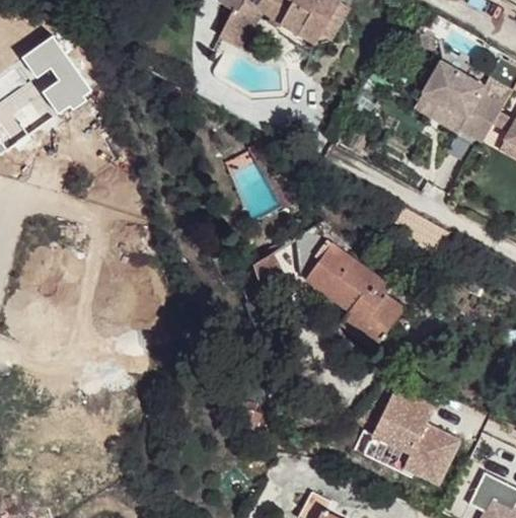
[(239,0),(241,1),(219,39),(239,52),(264,13),(295,34),(299,28),(318,40),(320,39),(341,4),(334,0),(316,0),(315,2),(311,0),(239,0)]
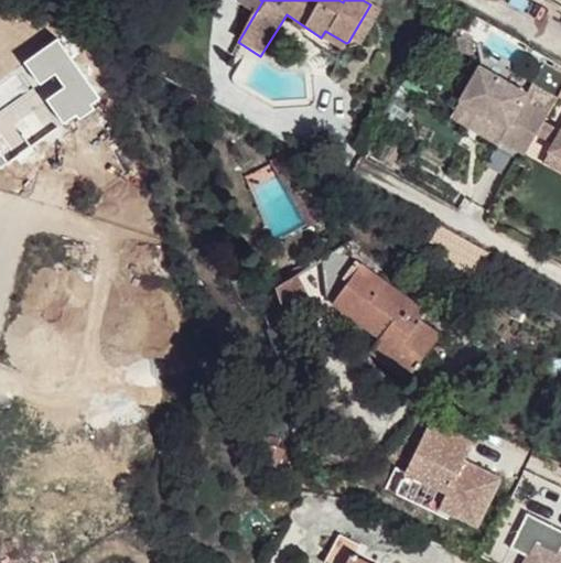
[(370,4),(348,42),(358,46),(379,11),(370,4)]
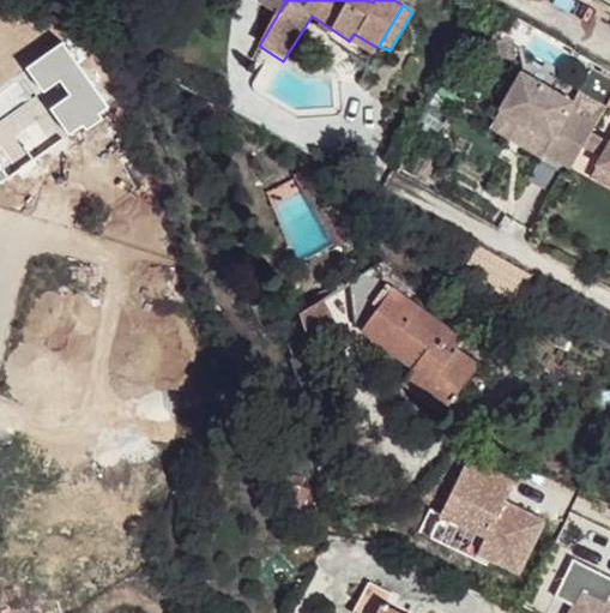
[(349,41),(373,55),(376,47),(354,34),(349,41)]
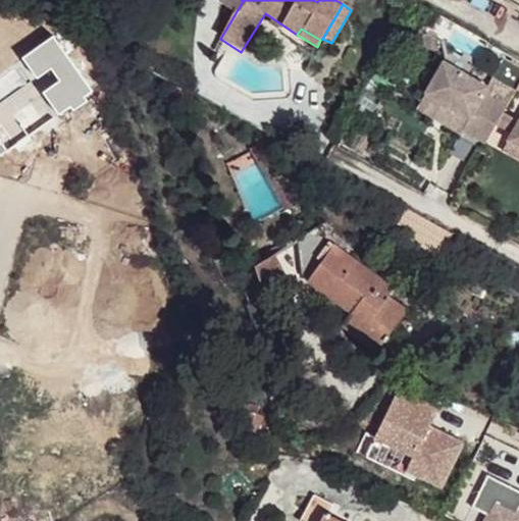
[(430,58),(416,50),(407,66),(422,74),(430,58)]
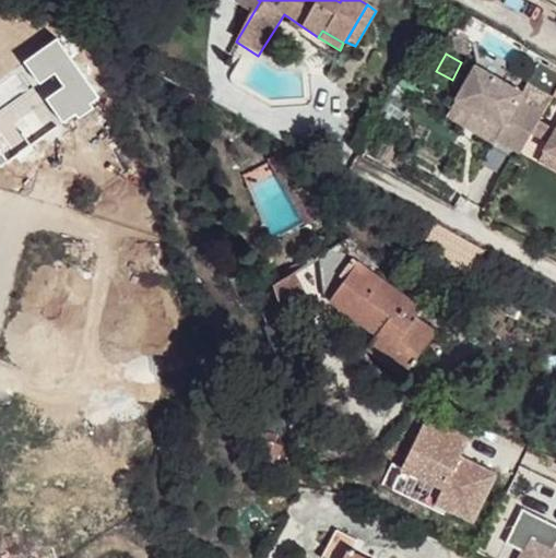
[(527,91),(482,66),(463,101),(509,126),(504,138),(528,152),(533,140),(541,123),(543,118),(520,105),(527,91)]
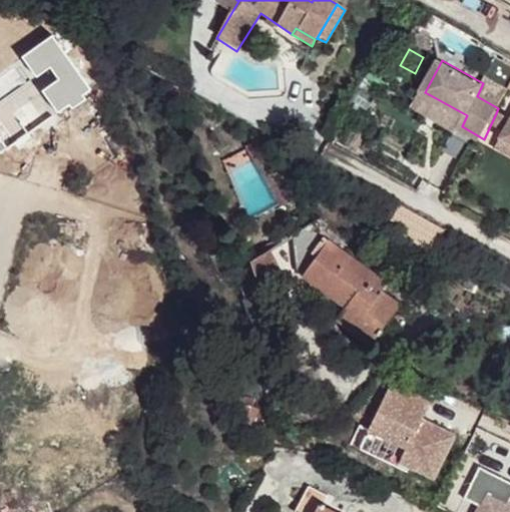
[(425,92),(417,106),(459,131),(462,126),(467,115),(425,92)]
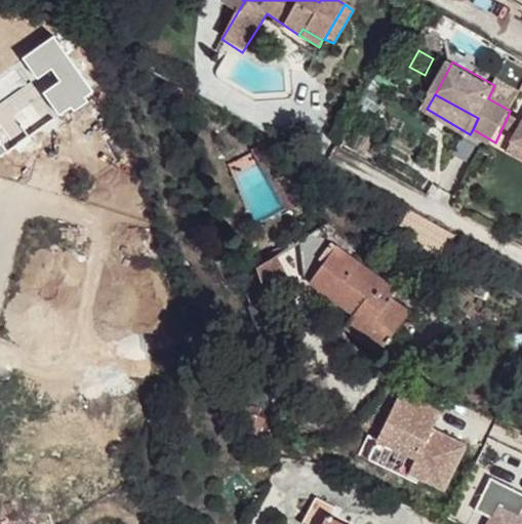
[(521,128),(521,123),(508,116),(500,131),(516,140),(521,128)]
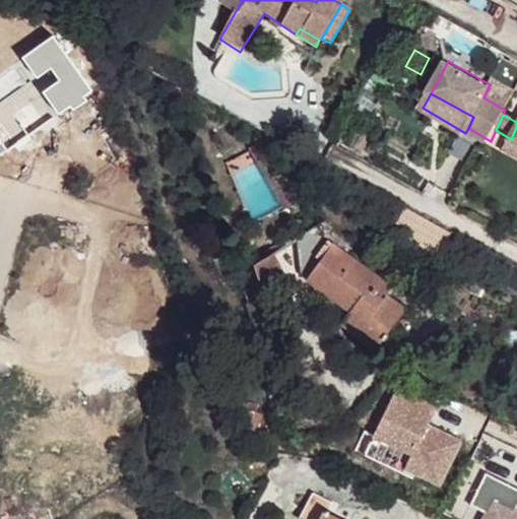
[(516,127),(511,139),(505,150),(516,156),(516,127)]
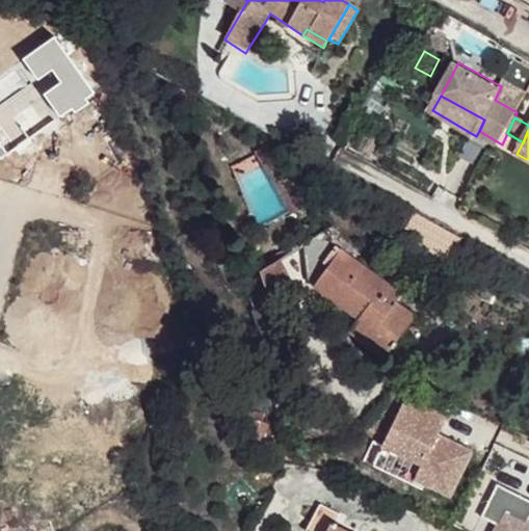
[(290,214),(309,204),(263,145),(254,152),(290,214)]
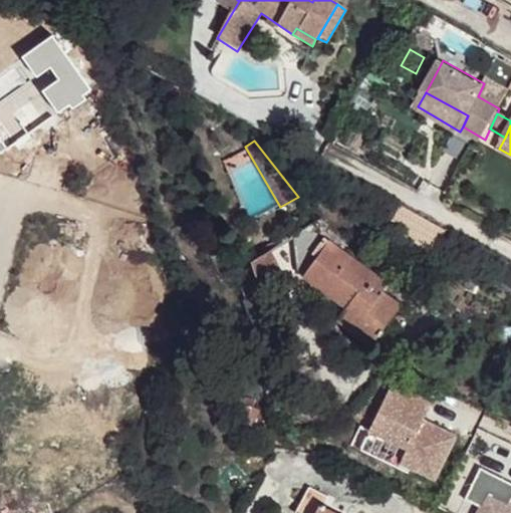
[(330,242),(332,243),(339,235),(320,222),(310,226),(330,242)]
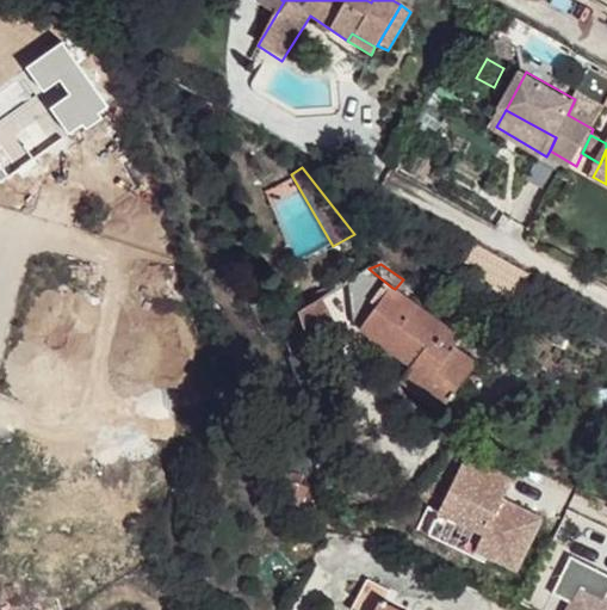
[(395,289),(415,305),(423,294),(403,279),(395,289)]
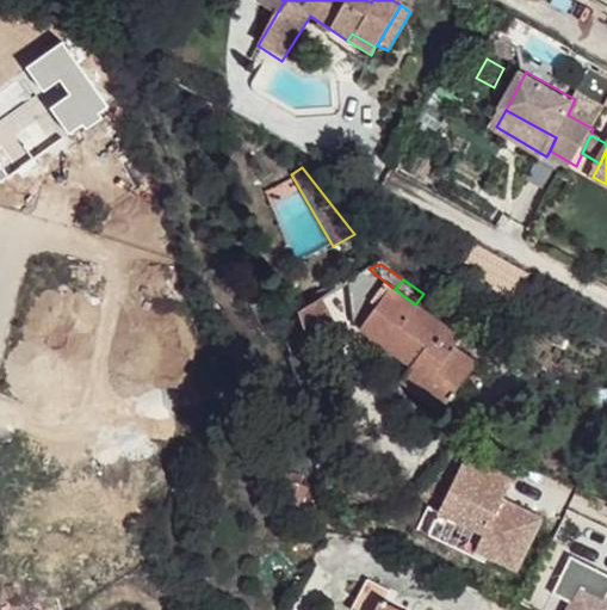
[(451,399),(476,367),(454,349),(444,342),(451,332),(415,305),(395,289),(381,307),(379,305),(359,331),(412,370),(406,377),(451,399)]
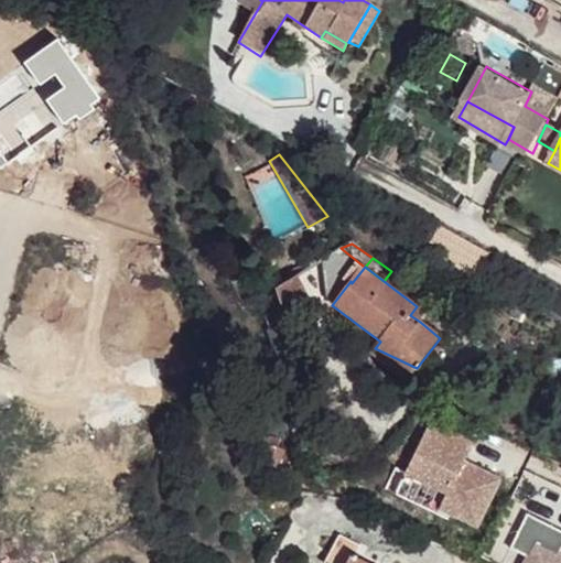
[(282,310),(294,305),(306,295),(297,274),(270,292),(276,295),(282,310)]
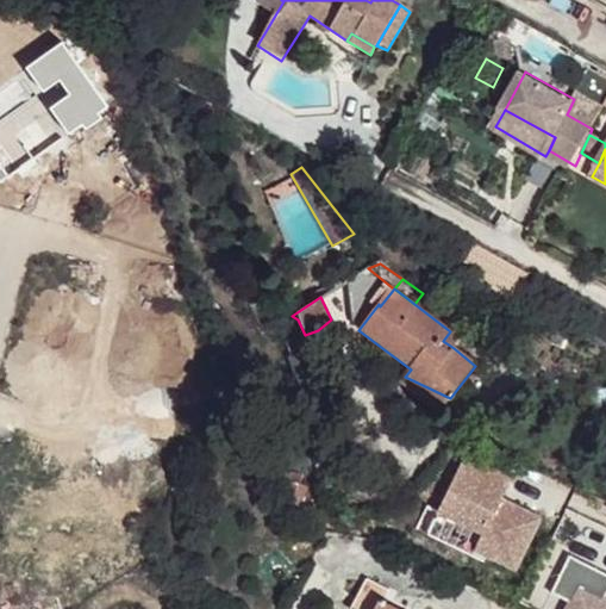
[(454,348),(460,339),(450,331),(443,341),(454,348)]
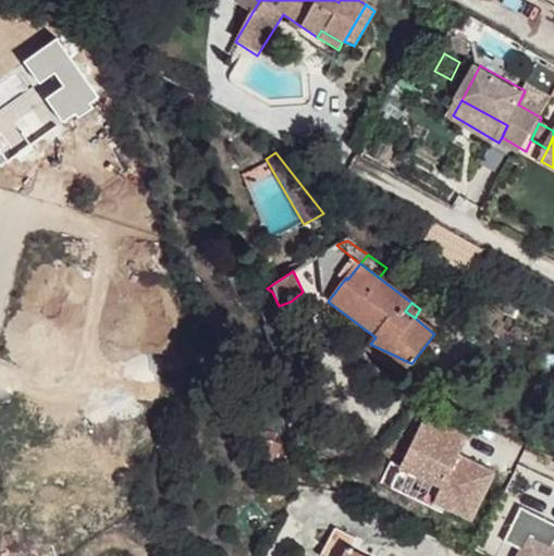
[(367,349),(401,378),(411,363),(370,344),(367,349)]
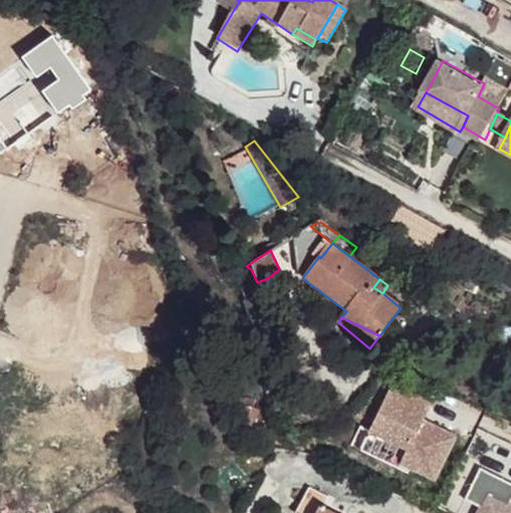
[(392,381),(367,431),(406,449),(400,463),(434,479),(454,436),(428,424),(427,428),(418,424),(420,420),(430,400),(392,381)]
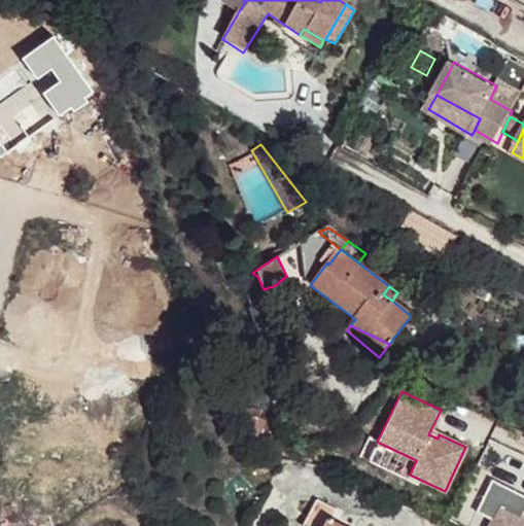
[(259,422),(246,417),(242,428),(249,430),(245,446),(248,449),(252,447),(257,432),(259,431),(259,422)]
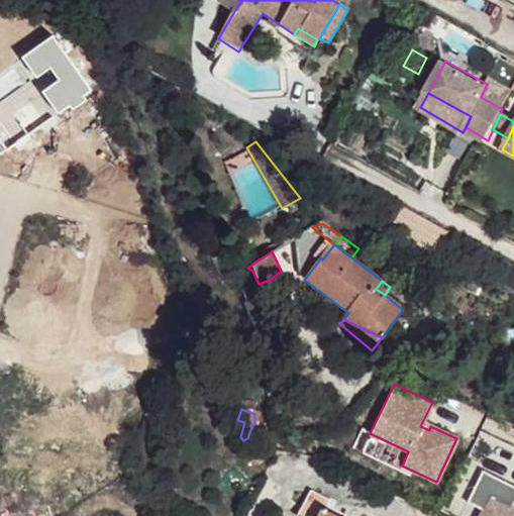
[(422,422),(420,426),(429,430),(430,426),(422,422)]
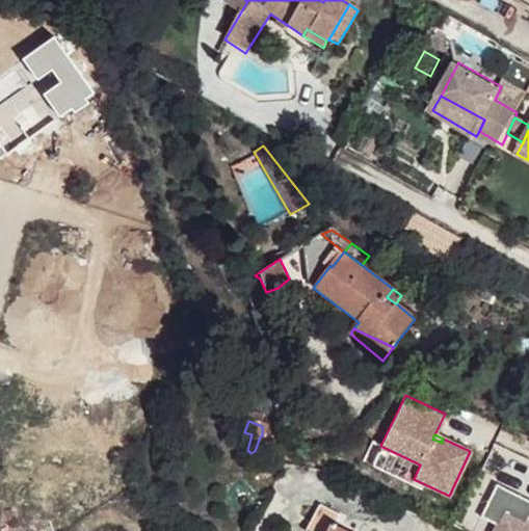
[(496,524),(493,530),(528,530),(528,523),(525,522),(528,512),(528,499),(495,482),(479,515),(496,524)]
